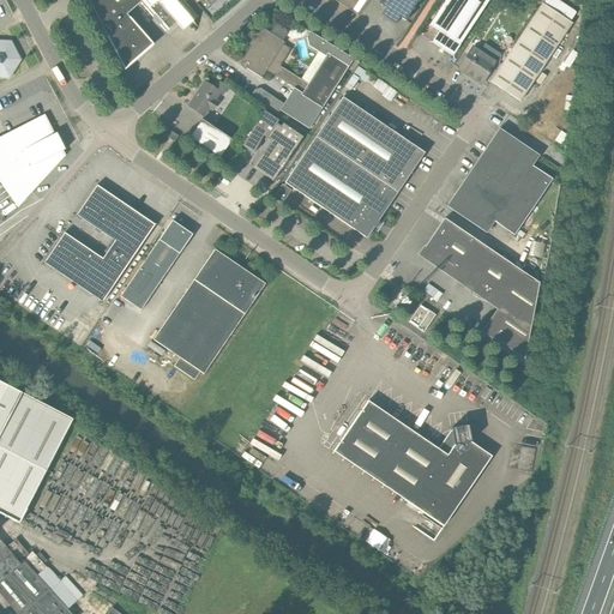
[(80,0),(128,60),(145,47),(107,0),(80,0)]
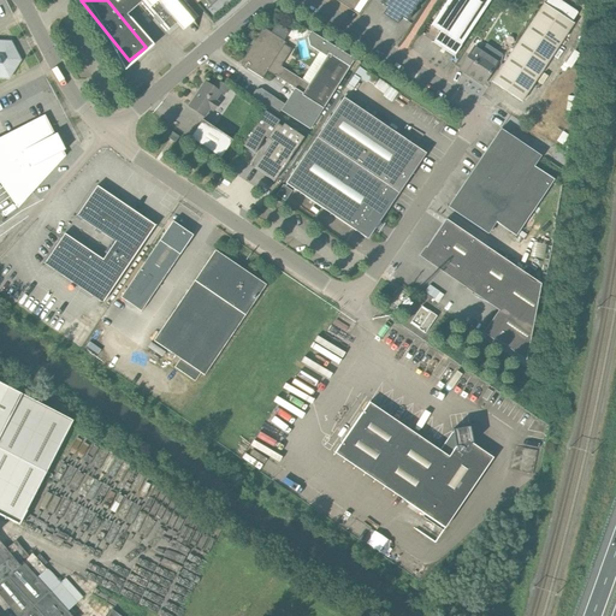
[(128,15),(141,4),(166,33),(188,15),(181,7),(188,1),(187,0),(107,0),(146,47),(129,60),(102,28),(125,70),(153,45),(128,15)]
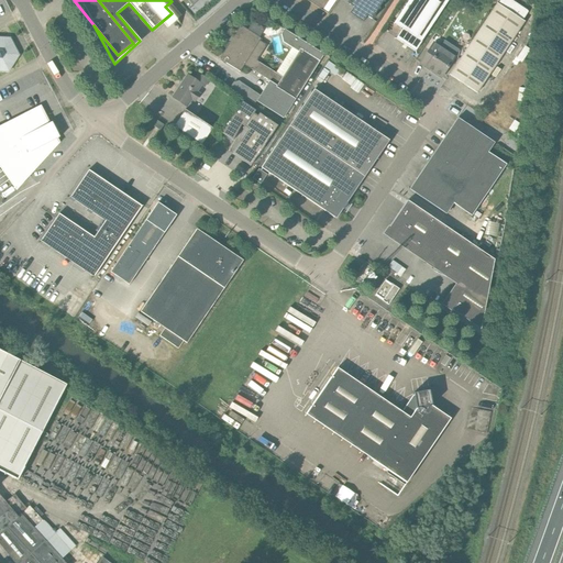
[(373,18),(384,0),(352,0),(350,3),(373,18)]
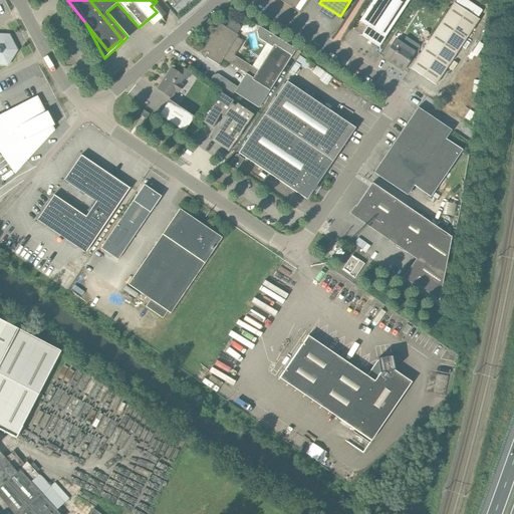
[(378,47),(386,38),(410,0),(372,0),(359,21),(367,26),(361,35),(378,47)]
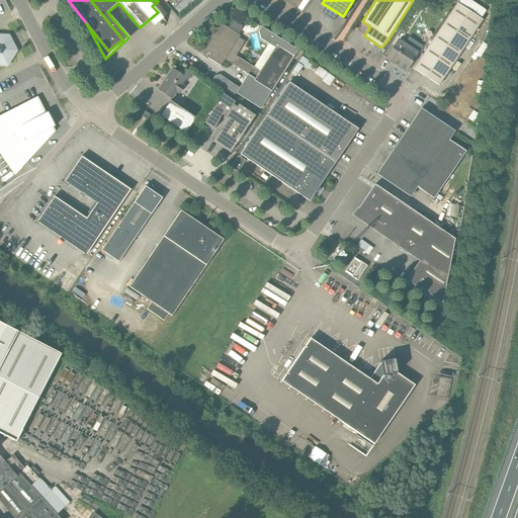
[(439,86),(483,20),(482,19),(488,10),(471,0),(459,0),(457,4),(457,3),(413,69),(439,86)]
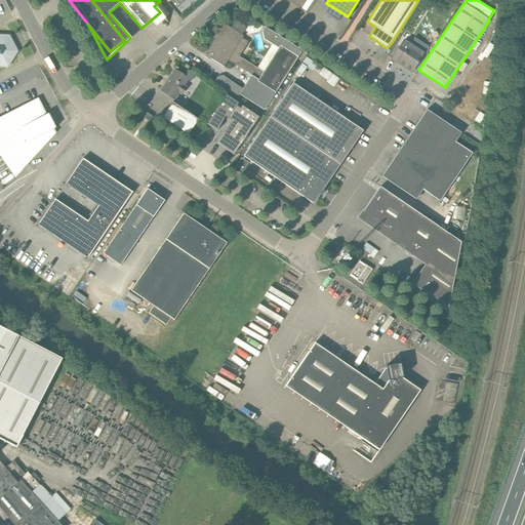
[(228,62),(235,66),(240,57),(250,43),(242,38),(243,36),(241,34),(244,29),(244,26),(237,21),(234,22),(230,28),(225,24),(205,54),(224,67),(228,62)]
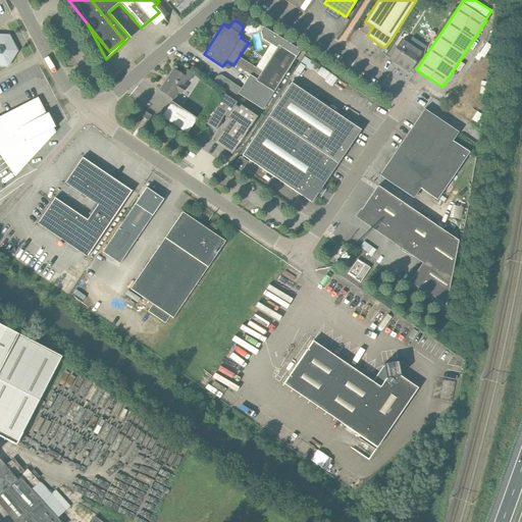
[(261,36),(263,43),(267,46),(277,52),(262,75),(255,70),(238,99),(264,115),(301,55),(265,32),(261,36)]
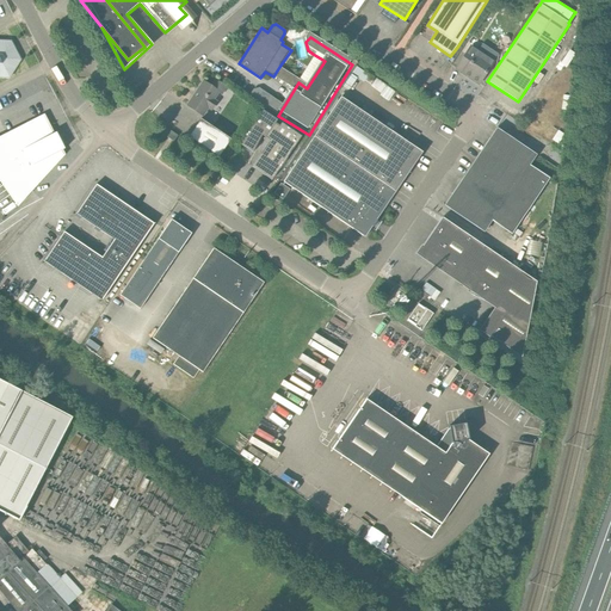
[(0,78),(10,78),(20,60),(11,42),(0,41),(0,78)]
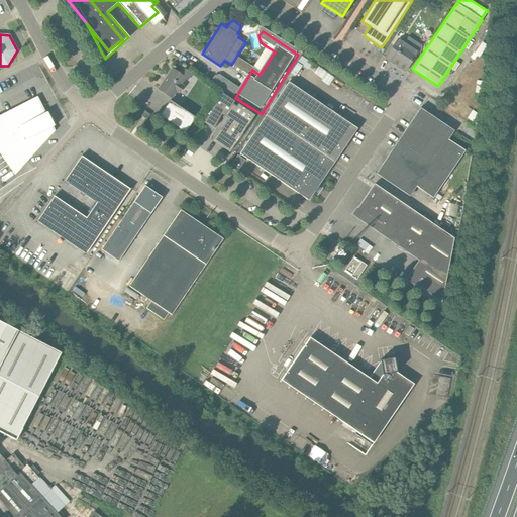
[(405,71),(417,53),(398,39),(386,59),(405,71)]
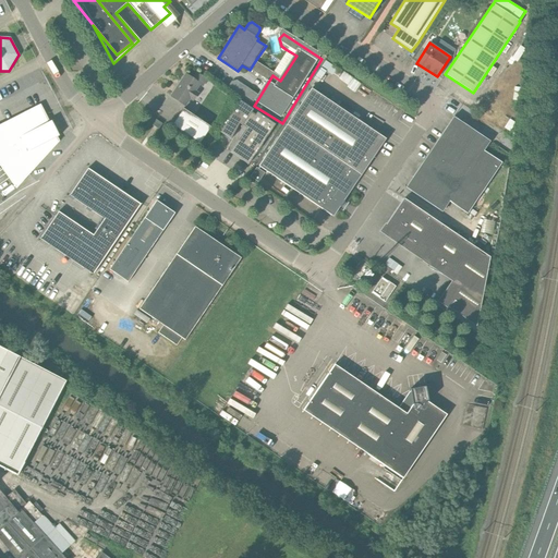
[(207,80),(197,73),(193,80),(185,74),(180,83),(181,83),(177,89),(177,88),(170,97),(185,107),(190,99),(193,100),(197,94),(195,92),(199,85),(203,86),(207,80)]
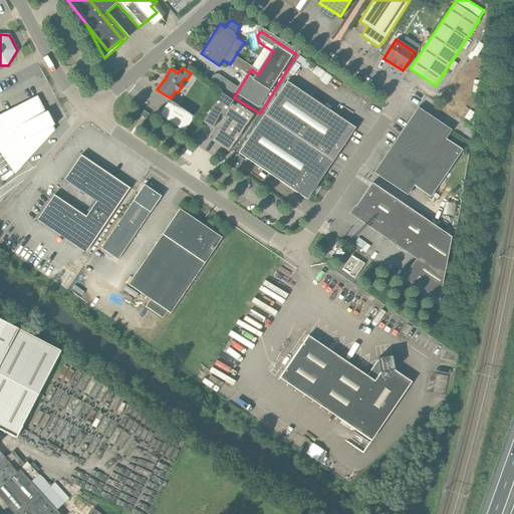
[(307,200),(355,129),(287,81),(238,154),(307,200)]
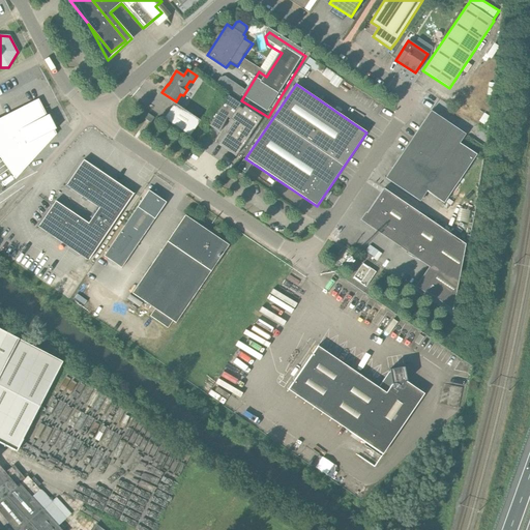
[(242,110),(238,107),(240,105),(228,96),(208,125),(221,134),(229,117),(234,121),(242,110)]
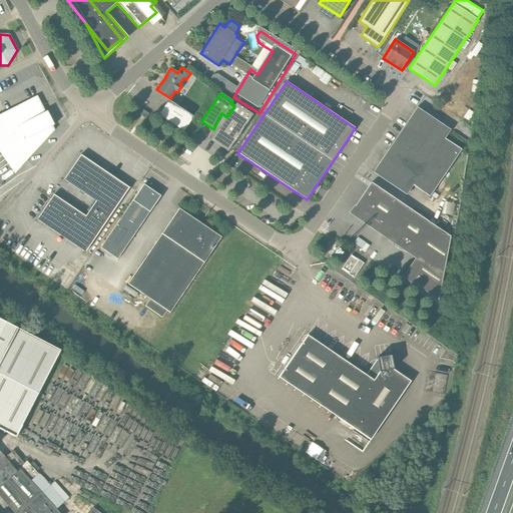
[(0,143),(45,112),(37,96),(0,115),(0,143)]
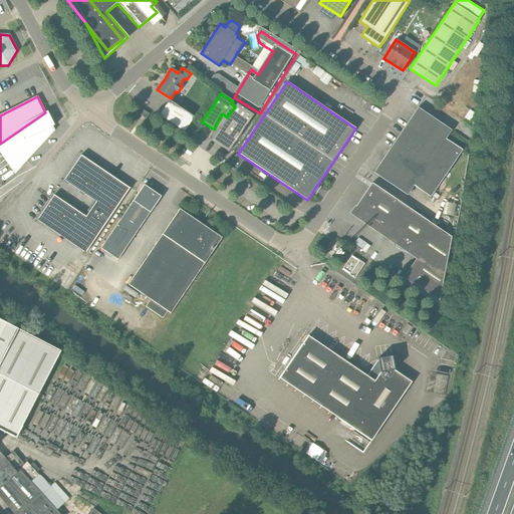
[(181,132),(191,116),(165,99),(155,114),(181,132)]
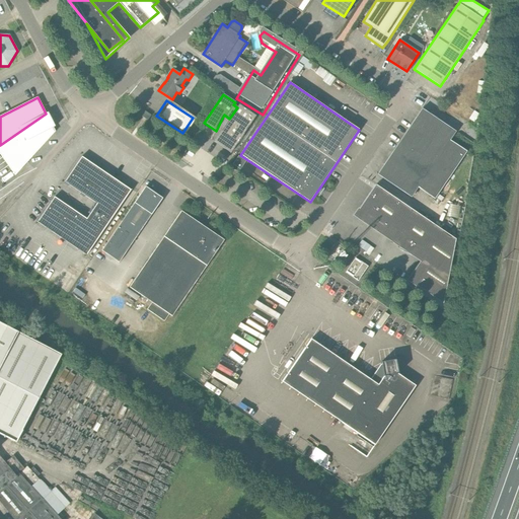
[(233,150),(255,116),(239,104),(237,107),(229,119),(216,138),(233,150)]
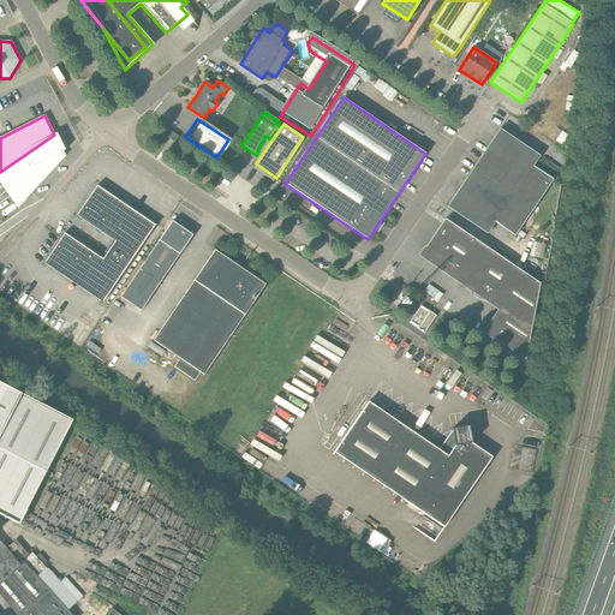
[(548,190),(554,181),(532,167),(541,156),(499,129),(497,129),(499,130),(487,149),(548,190)]
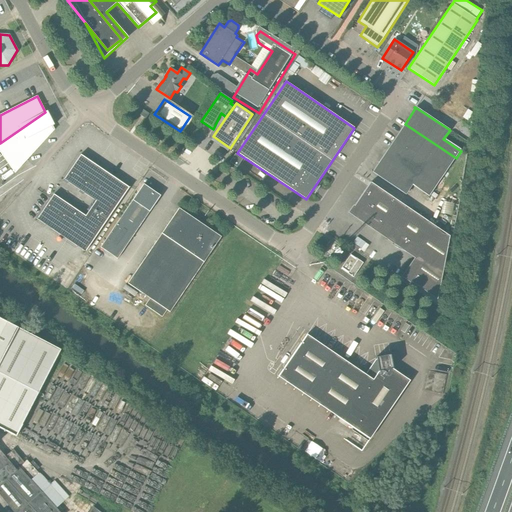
[(146,119),(149,114),(143,110),(140,115),(146,119)]
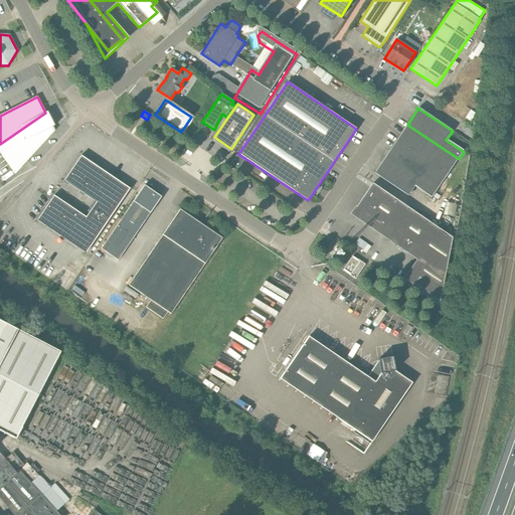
[(0,153),(15,174),(54,131),(52,127),(55,125),(48,112),(45,113),(0,144),(0,153)]
